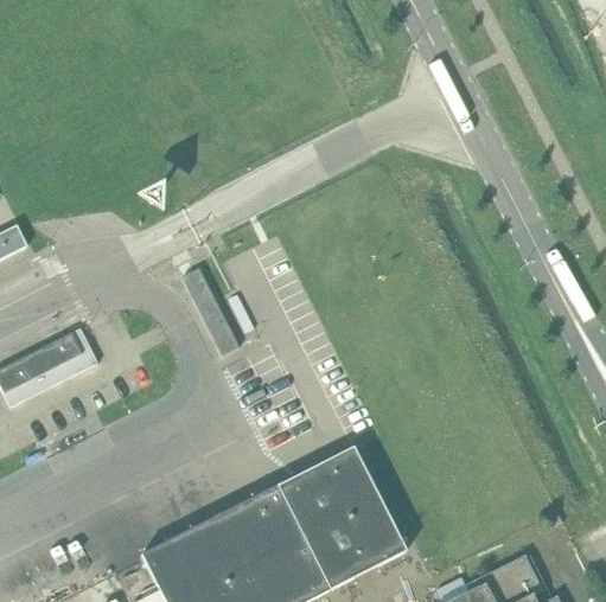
[(0,256),(26,243),(16,223),(0,231),(0,256)]
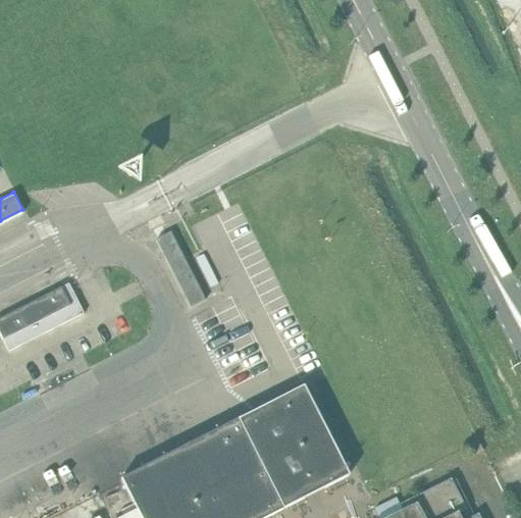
[(191,305),(206,298),(171,229),(156,237),(191,305)]
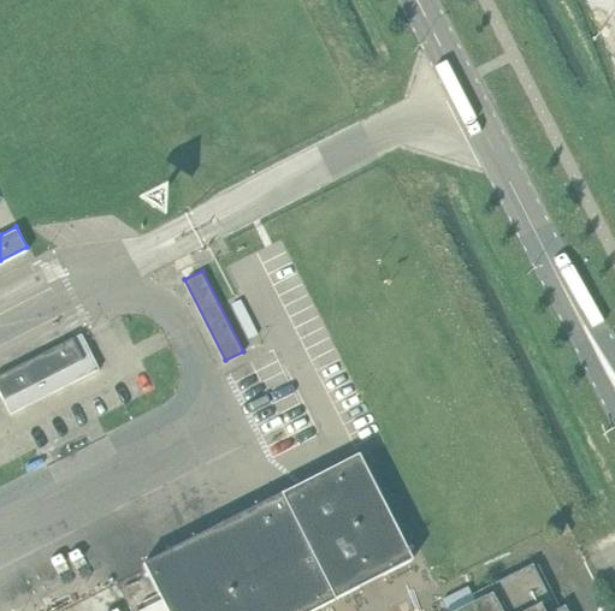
[(0,390),(11,411),(99,366),(81,331),(72,336),(0,372),(0,390)]
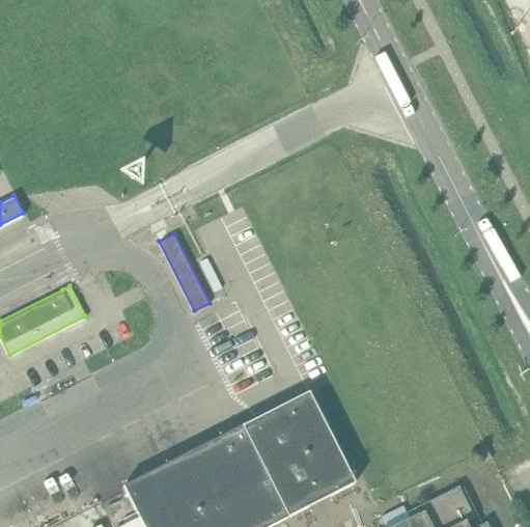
[(144,526),(265,526),(355,481),(309,390),(123,483),(139,515),(144,526)]
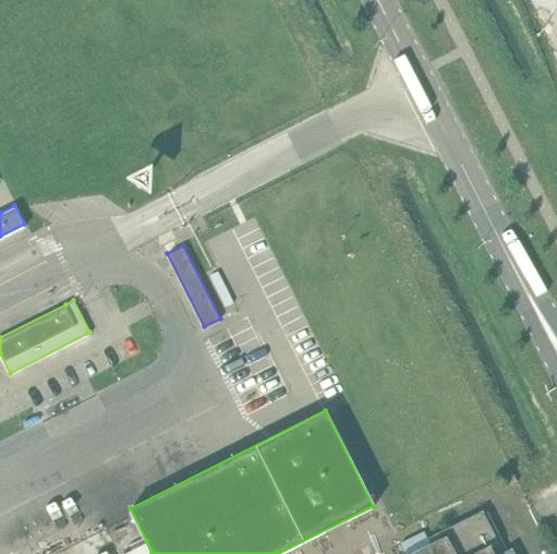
[(507,484),(517,479),(512,469),(501,474),(507,484)]
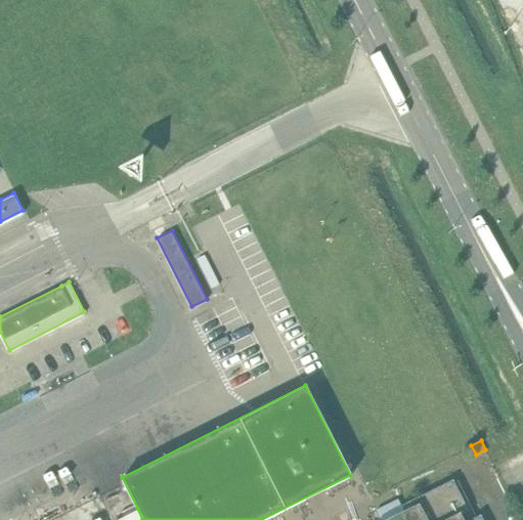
[(471,518),(466,509),(468,508),(452,477),(401,504),(404,509),(383,519),(484,519),(480,513),(471,518)]
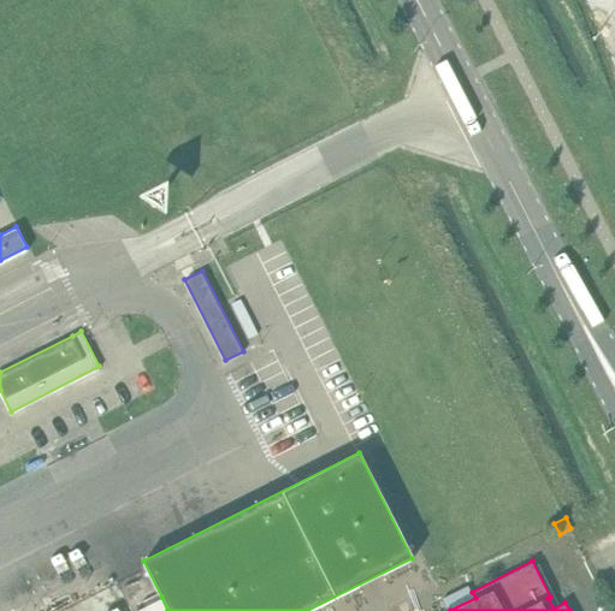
[(167,610),(161,597),(134,610),(167,610)]
